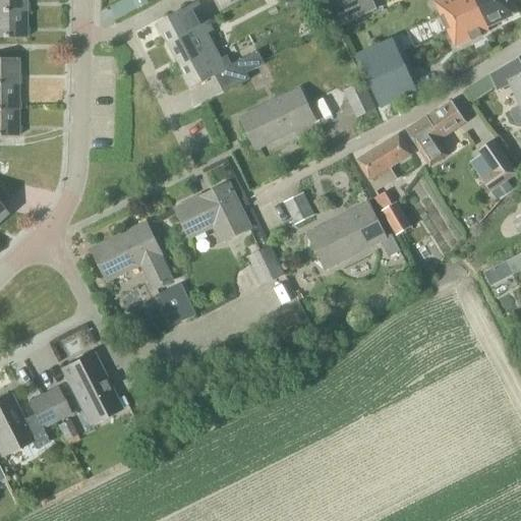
[(0,0),(0,9),(25,10),(25,0),(0,0)]
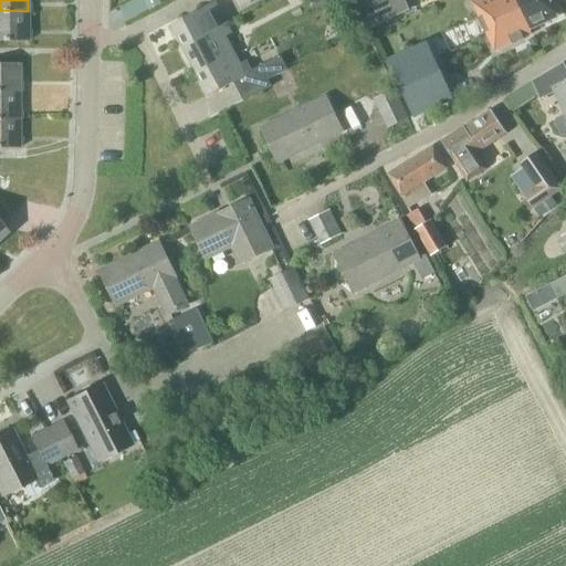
[(160,0),(144,0),(149,11),(163,4),(160,0)]
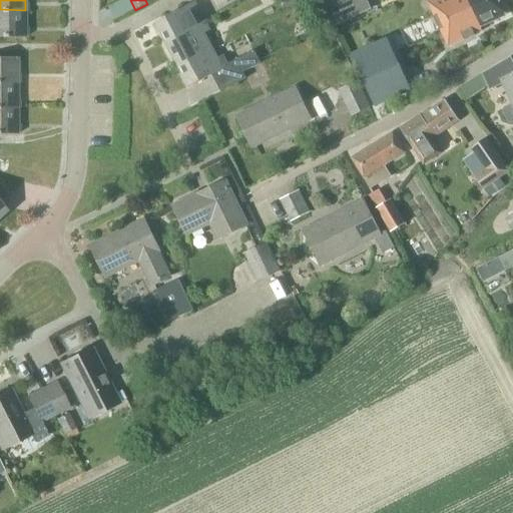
[(302,1),(301,0),(283,0),(287,8),(302,1)]
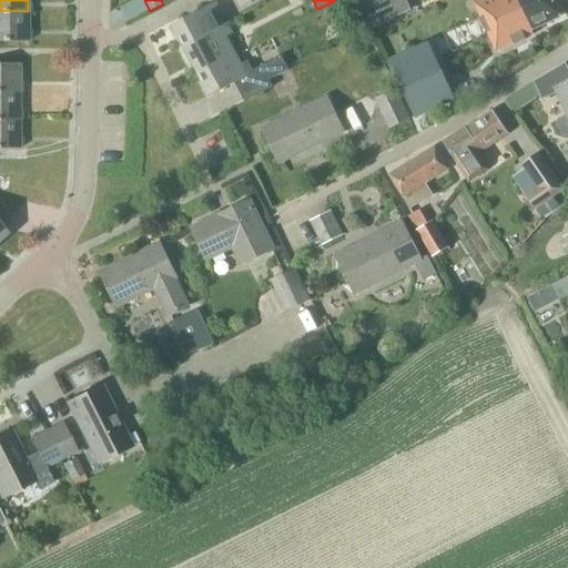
[(347,0),(363,33),(412,11),(406,0),(347,0)]
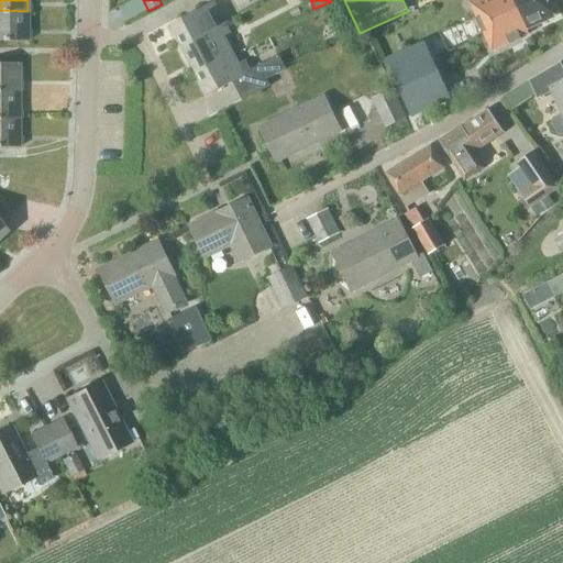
[(528,30),(555,17),(548,0),(475,0),(470,2),(492,51),(529,33),(528,30)]
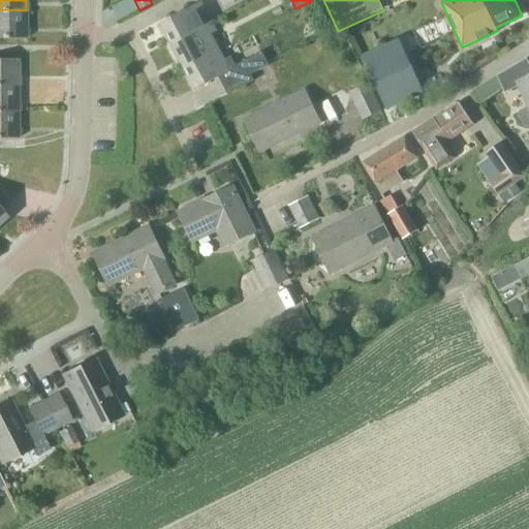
[(206,25),(205,24),(200,16),(206,12),(200,2),(159,24),(169,43),(206,25)]
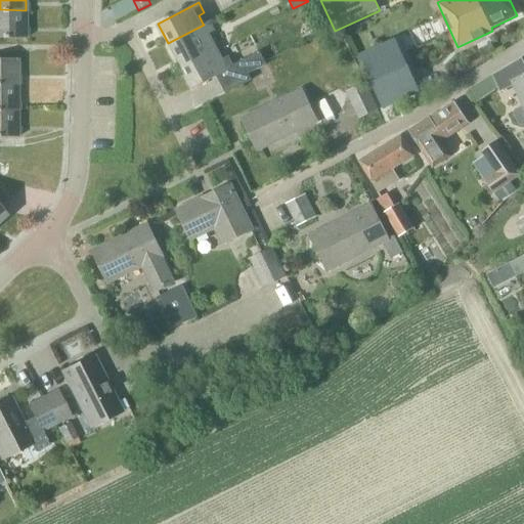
[(0,38),(26,39),(26,10),(0,9),(0,38)]
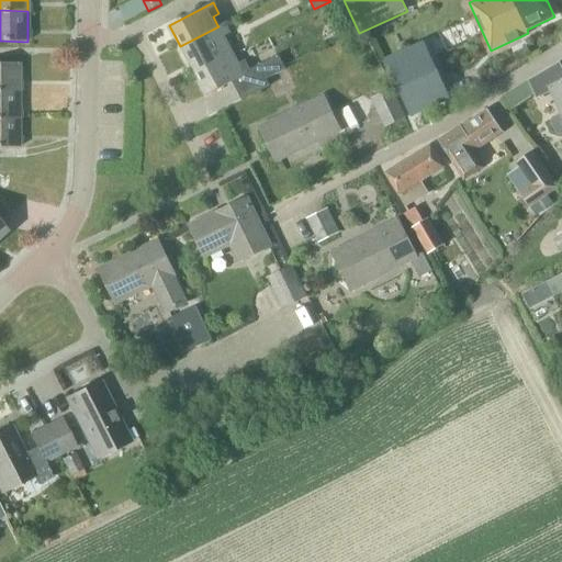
[(195,75),(233,55),(224,36),(229,34),(224,23),(217,25),(218,26),(180,46),(195,75)]
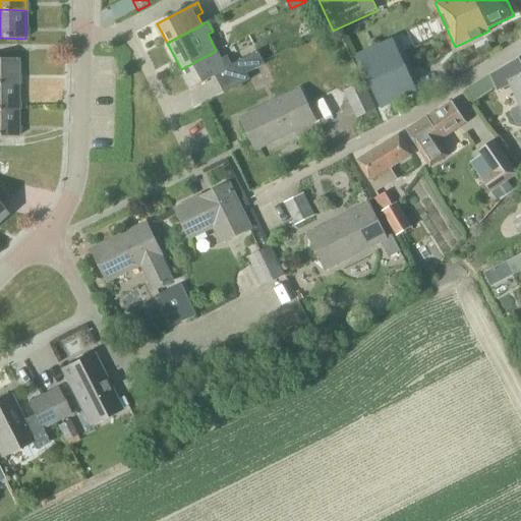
[(396,39),(358,56),(382,107),(419,90),(396,39)]
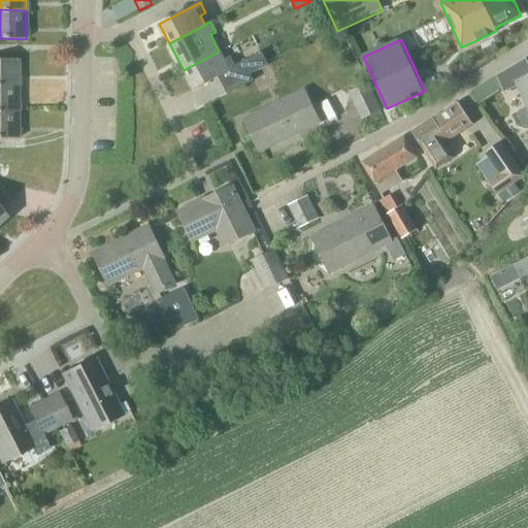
[(263,54),(235,68),(229,59),(224,61),(219,52),(184,70),(194,90),(219,77),(227,94),(253,80),(251,74),(268,65),(263,54)]
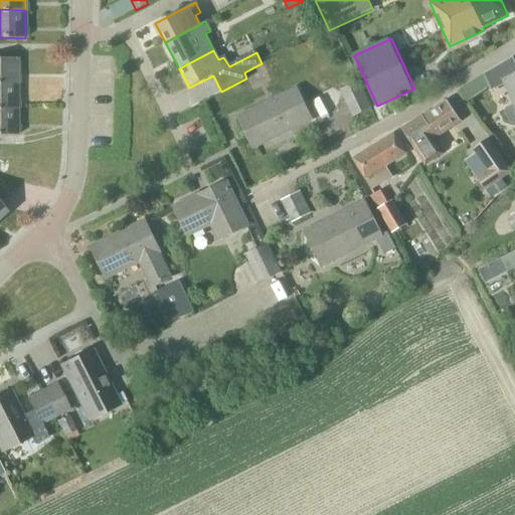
[(0,83),(17,83),(17,58),(0,57),(0,83)]
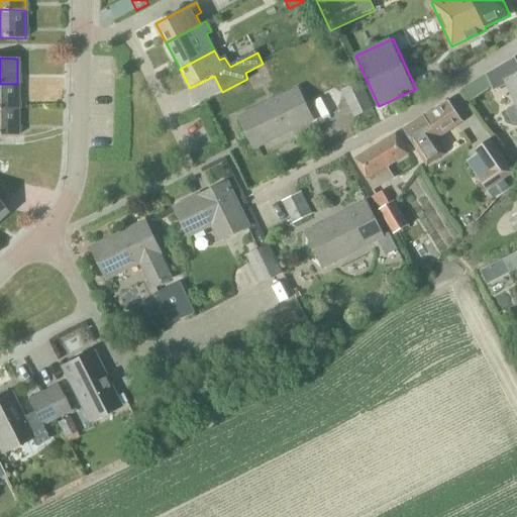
[(507,85),(516,105),(508,108),(507,112),(512,123),(515,124),(516,123),(516,62),(515,58),(486,74),(462,89),(470,100),(492,86),(494,91),(507,85)]
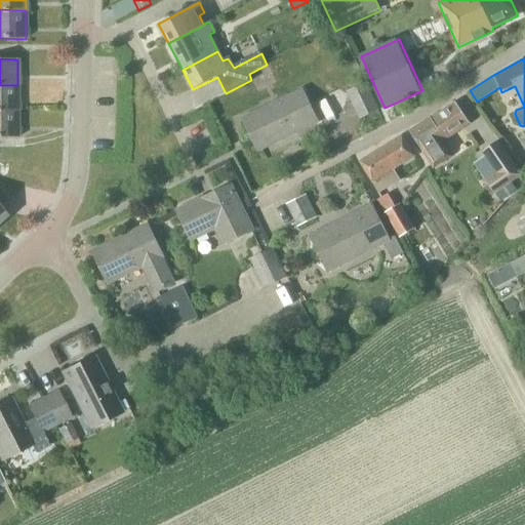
[(359,119),(377,111),(365,83),(347,91),(359,119)]
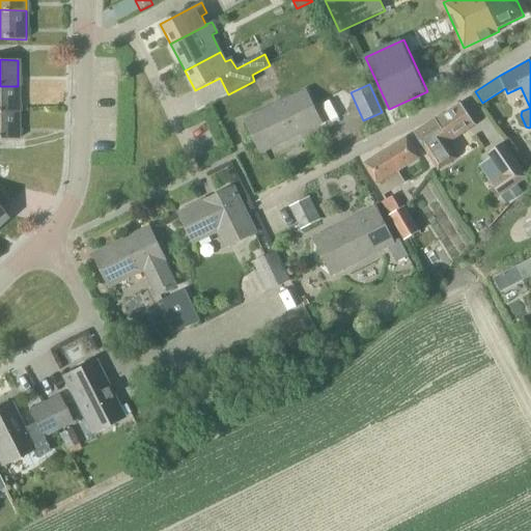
[(18,86),(0,86),(0,112),(18,113),(18,86)]
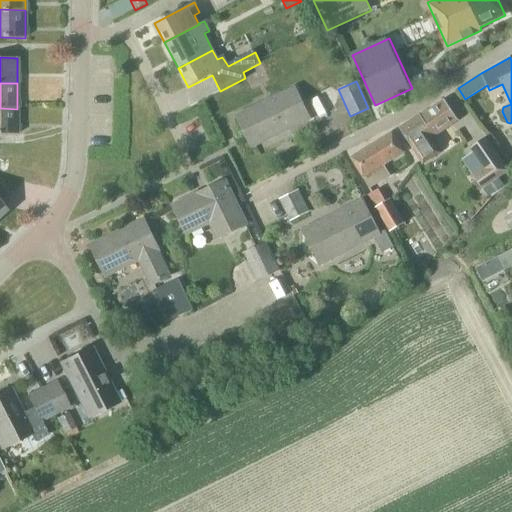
[(251,146),(309,118),(295,89),(237,116),(251,146)]
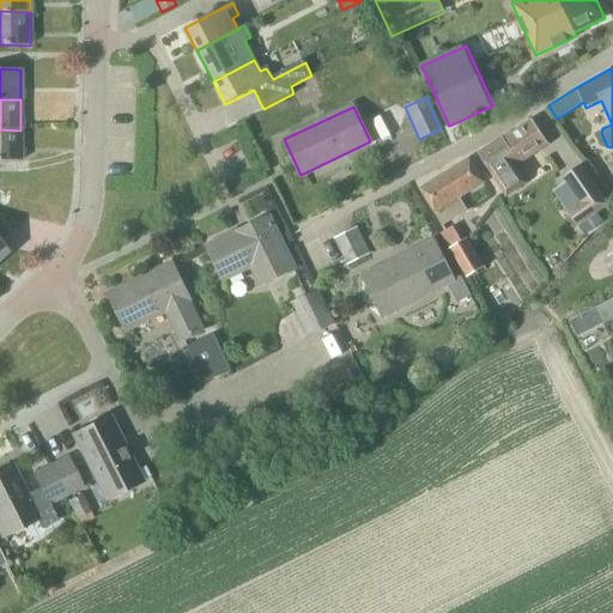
[(548,144),(530,117),(503,137),(502,135),(477,152),(505,196),(527,182),(517,167),(548,144)]
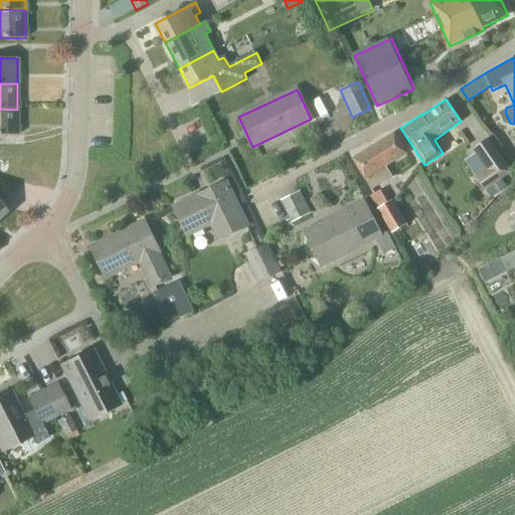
[(17,110),(0,109),(0,135),(17,135),(17,110)]
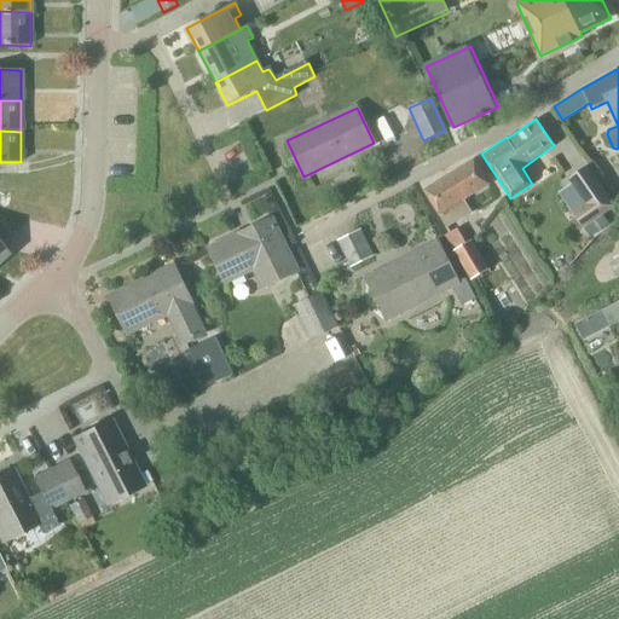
[(474,160),(424,190),(446,229),(472,213),(464,200),(489,185),(474,160)]
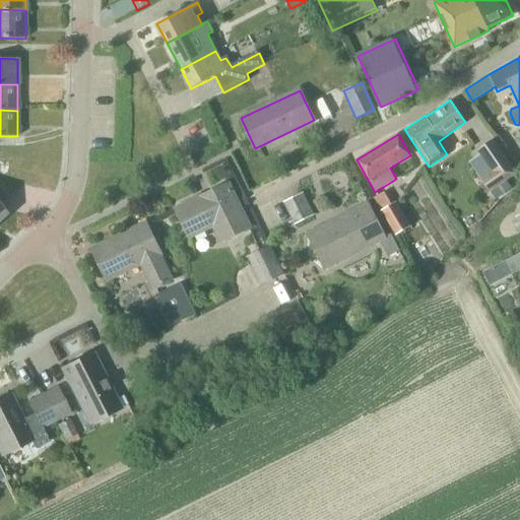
[(494,138),(476,150),(480,154),(492,172),(482,178),(480,180),(490,192),(506,181),(518,173),(494,138)]
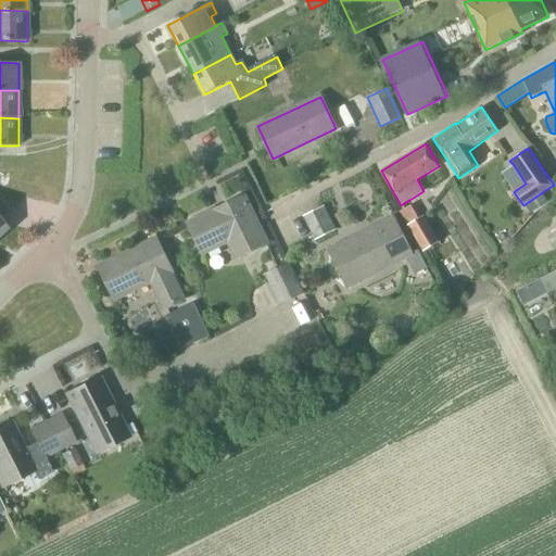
[(237,258),(266,244),(243,197),(188,224),(202,253),(228,241),(237,258)]
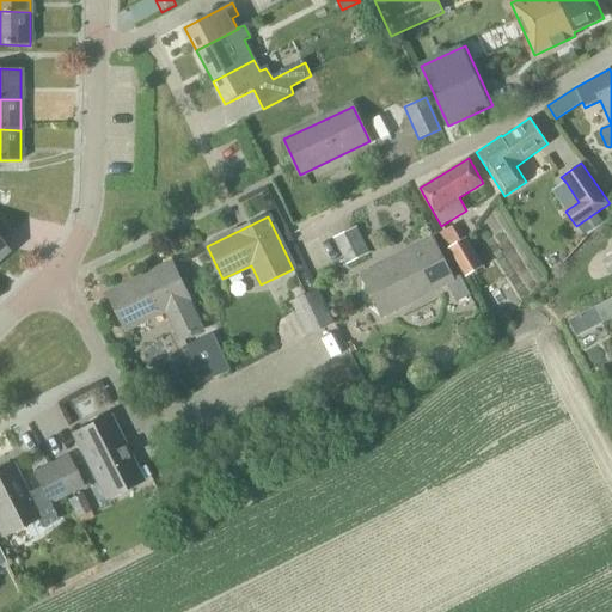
[(0,257),(7,251),(0,243),(0,242),(10,233),(0,221),(0,257)]
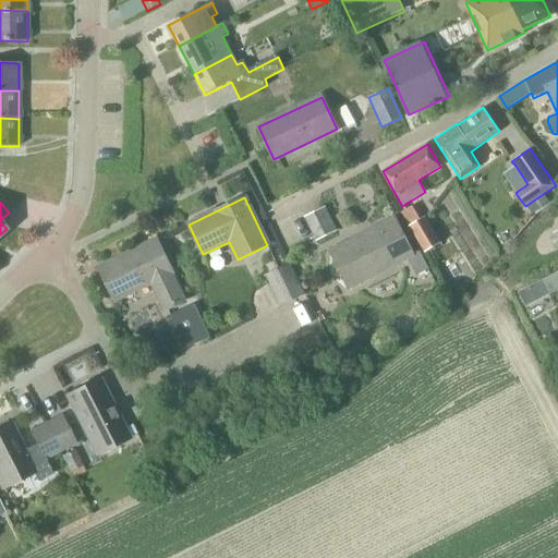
[(413,206),(402,213),(425,252),(439,244),(424,218),(421,220),(413,206)]
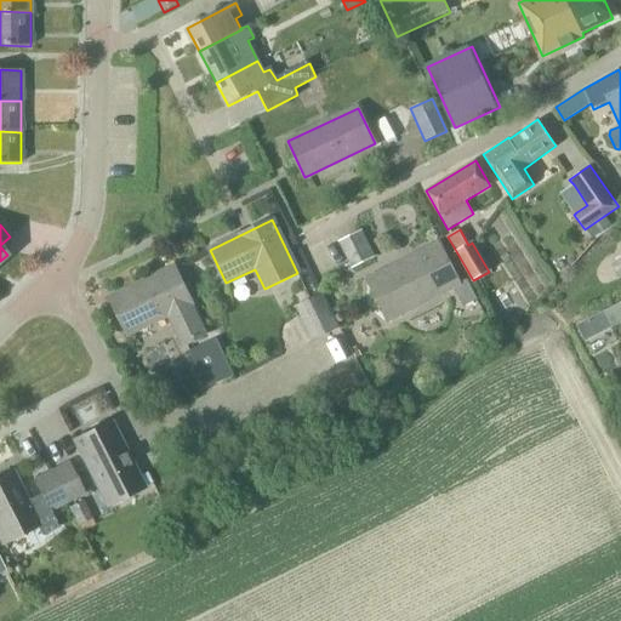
[(353,268),(375,257),(362,232),(340,243),(353,268)]
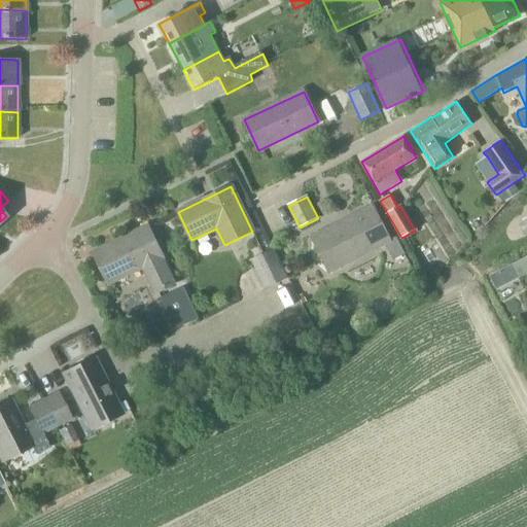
[(328,272),(390,241),(373,207),(312,238),(328,272)]
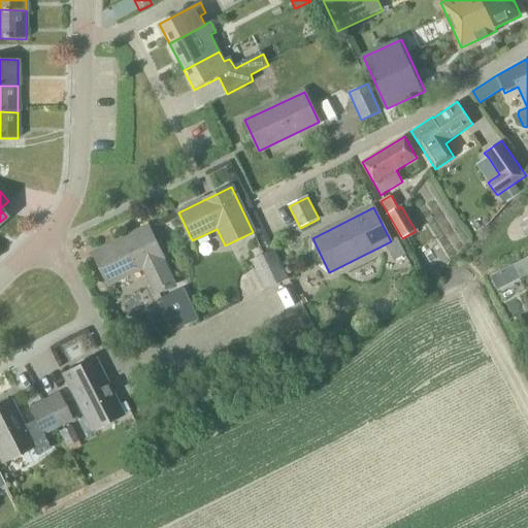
[(526,238),(527,236),(527,220),(519,225),(526,238)]
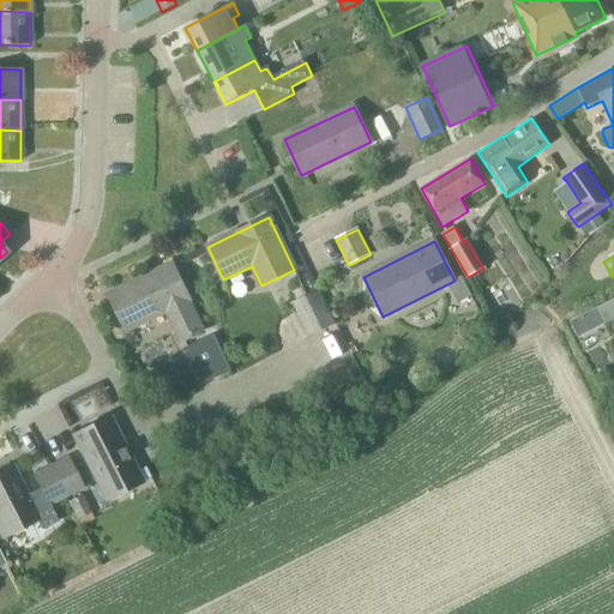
[(173,264),(108,295),(126,331),(167,311),(182,342),(202,332),(187,301),(190,300),(173,264)]
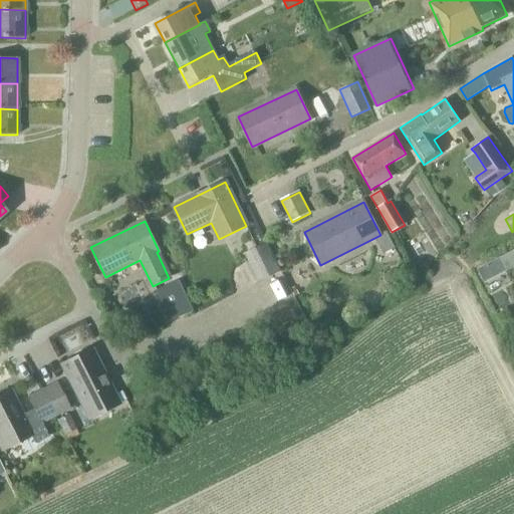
[(281,271),(268,245),(244,253),(258,281),(281,271)]
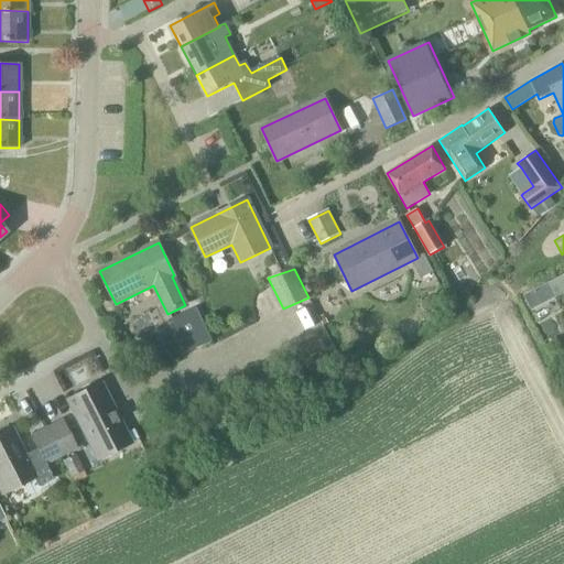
[(563,273),(546,283),(554,299),(563,293),(563,273)]
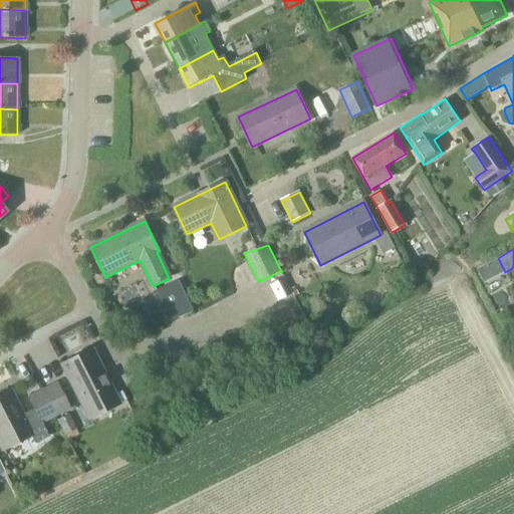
[(154,292),(169,322),(194,310),(179,280),(154,292)]
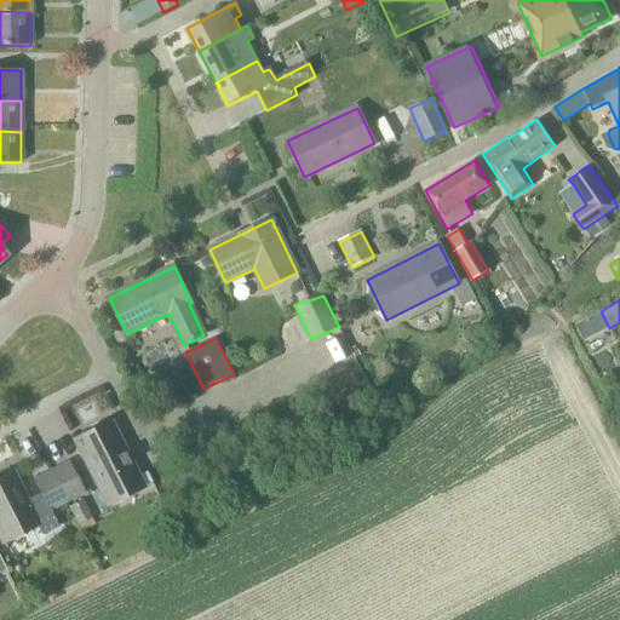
[(108,505),(143,487),(110,422),(74,440),(108,505)]
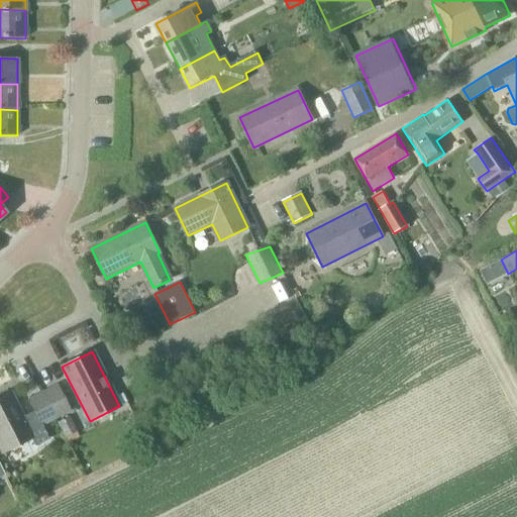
[(55,418),(69,411),(57,386),(42,393),(55,418)]
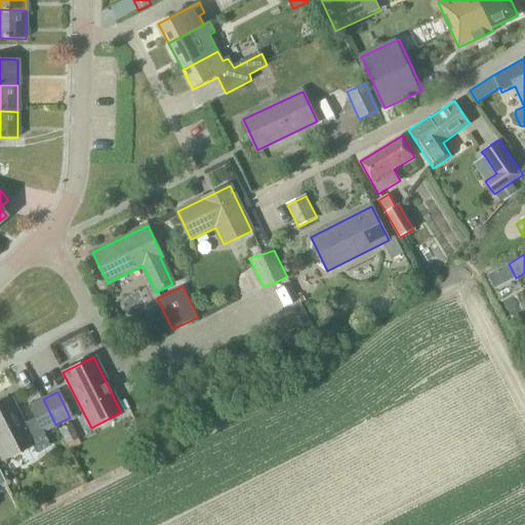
[(43,432),(55,425),(43,399),(29,406),(34,417),(22,423),(9,399),(0,404),(0,454),(3,459),(31,446),(35,453),(50,445),(43,432)]
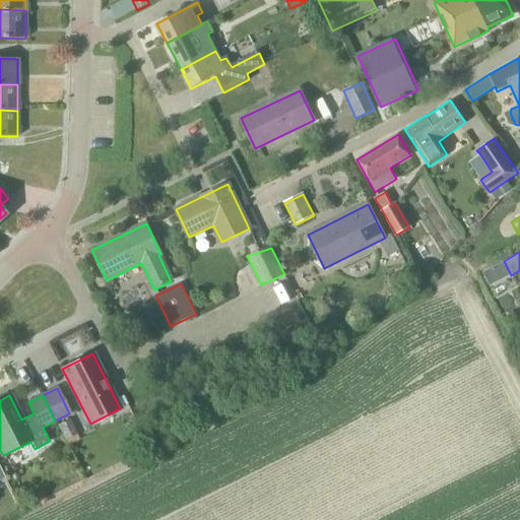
[(77,434),(70,418),(57,426),(65,440),(77,434)]
